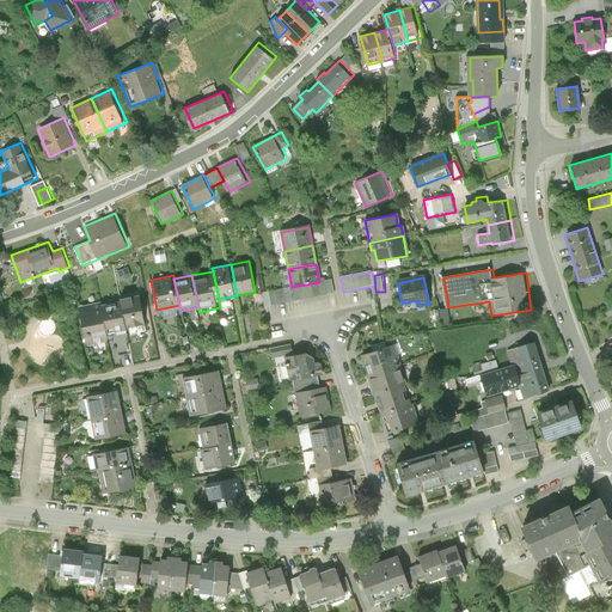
[(292,287),(263,293),(265,307),(336,293),(332,280),(319,282),(292,287)]
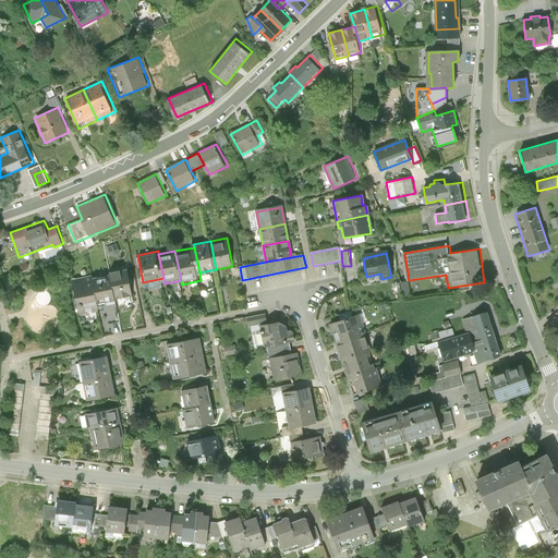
[(128,267),(109,270),(110,274),(114,300),(133,295),(128,267)]
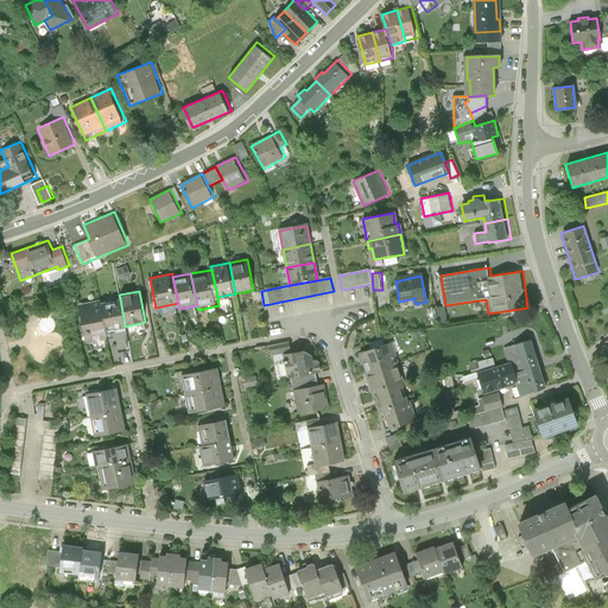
[(125,327),(120,298),(102,302),(107,329),(125,327)]
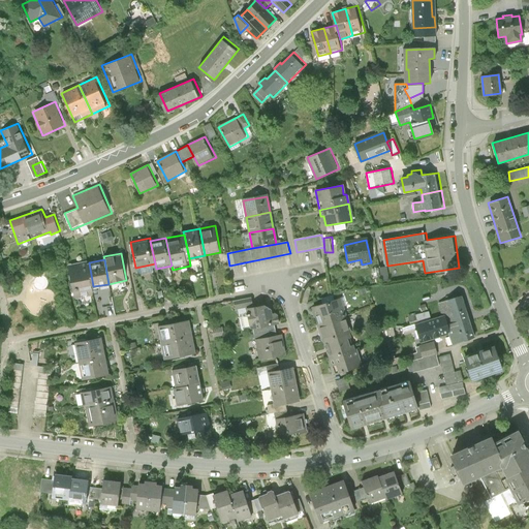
[(93,286),(89,262),(89,260),(68,263),(75,301),(95,297),(93,286)]
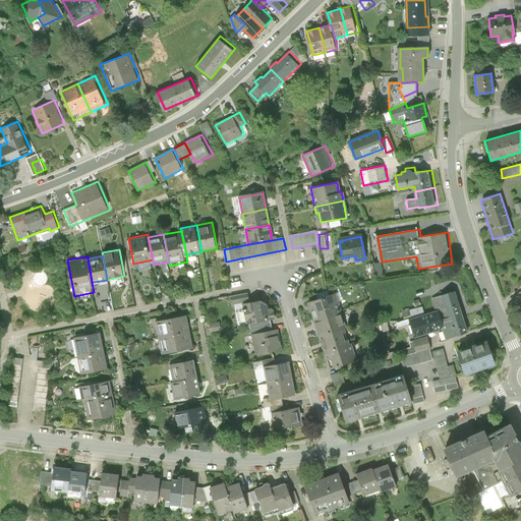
[(432,298),(436,311),(444,330),(447,339),(470,332),(458,290),(432,298)]
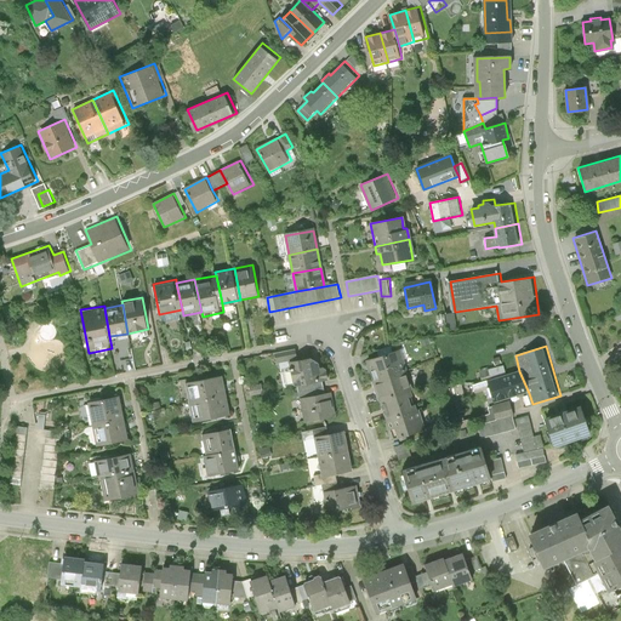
[(368,360),(374,381),(410,370),(404,349),(392,353),(368,360)]
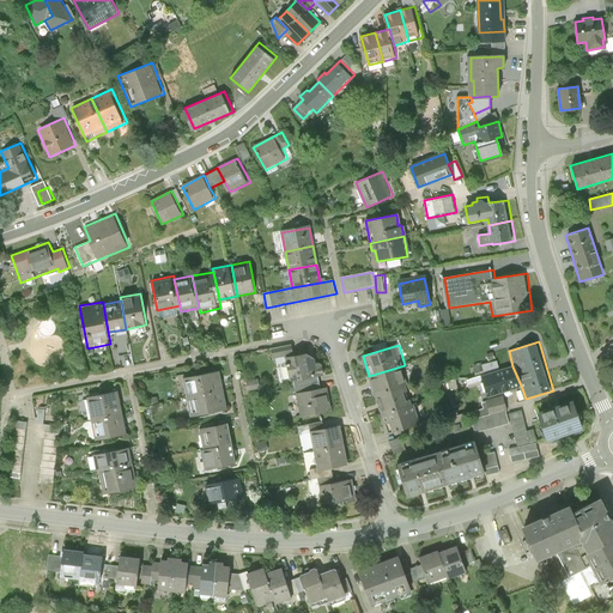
[(291,357),(293,356),(291,346),(271,350),(273,359),(291,357)]
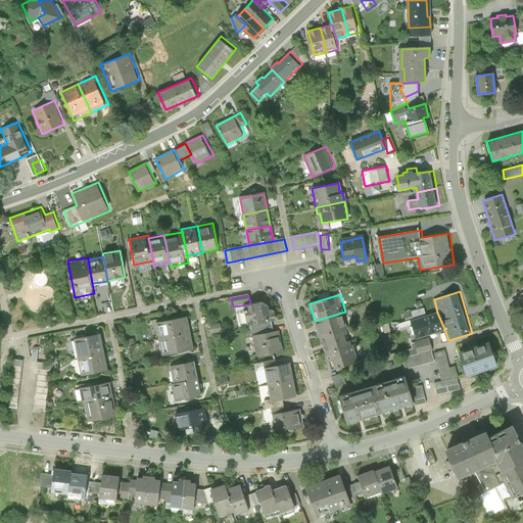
[(250,303),(248,304),(249,310),(245,311),(248,326),(252,326),(252,331),(274,327),(273,322),(278,321),(276,312),(273,310),(270,311),(270,306),(264,301),(250,303)]
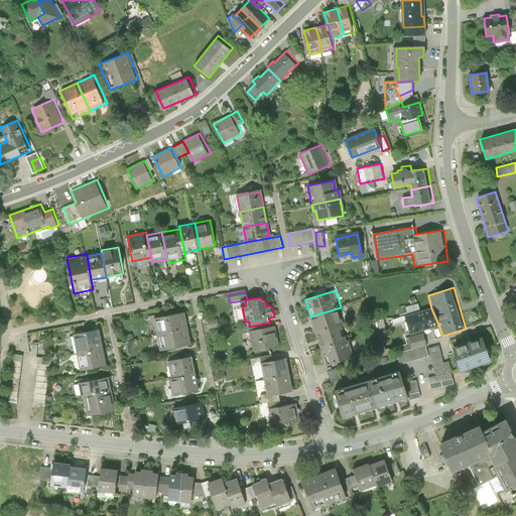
[(310,316),(315,334),(346,325),(341,307),(310,316)]
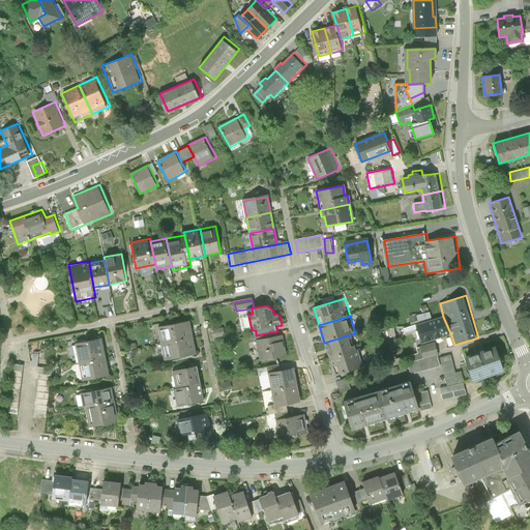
[(435,341),(451,335),(443,317),(416,325),(422,344),(435,341)]
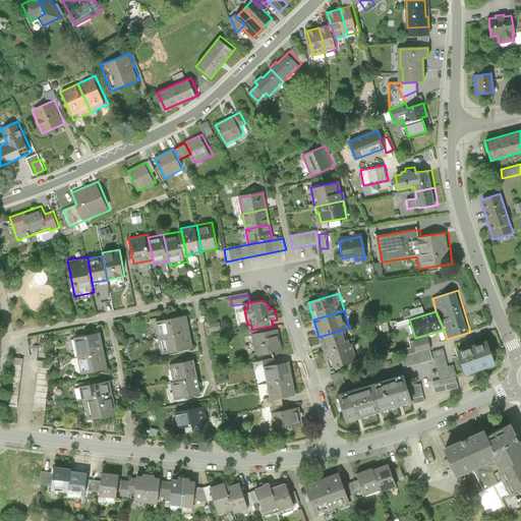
[(158,322),(161,337),(186,333),(184,317),(158,322)]
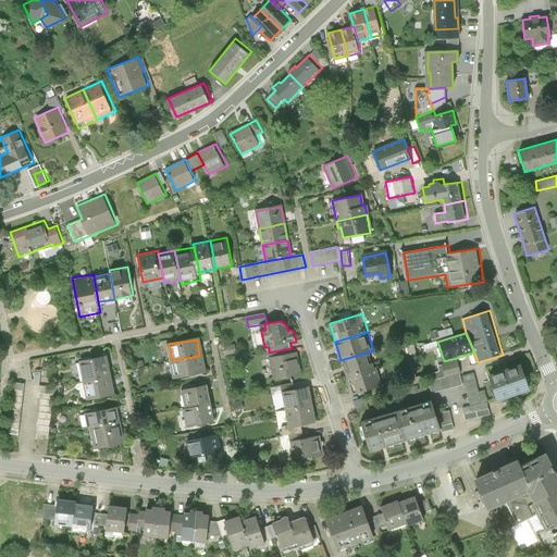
[(341,360),(346,379),(379,369),(373,350),(341,360)]
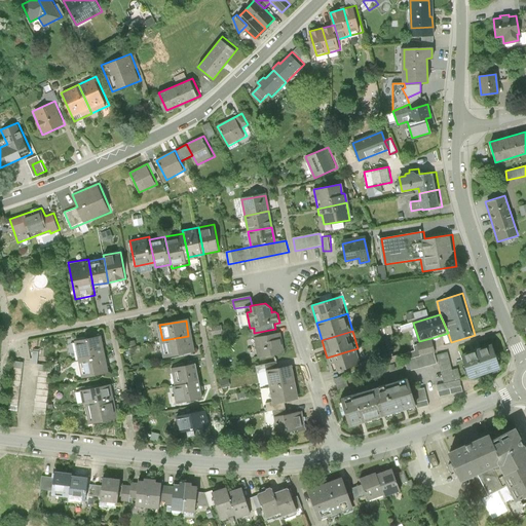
[(282,333),(255,338),(259,359),(285,353),(282,333)]
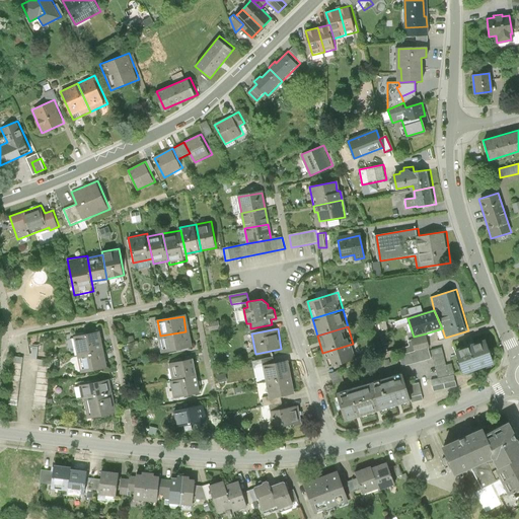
[(74,336),(77,355),(101,350),(97,331),(74,336)]
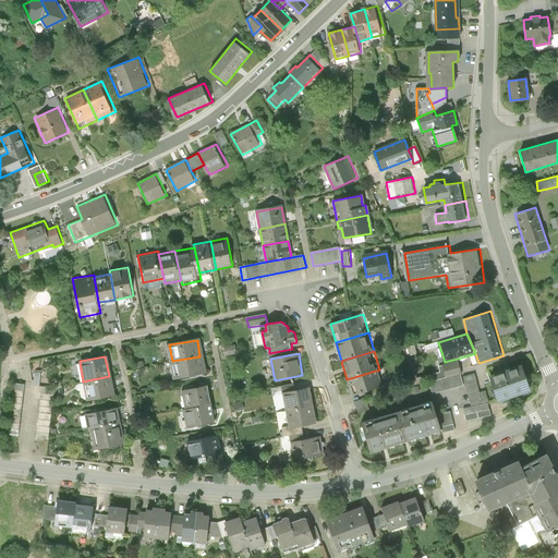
[(203,373),(199,356),(172,361),(176,378),(203,373)]
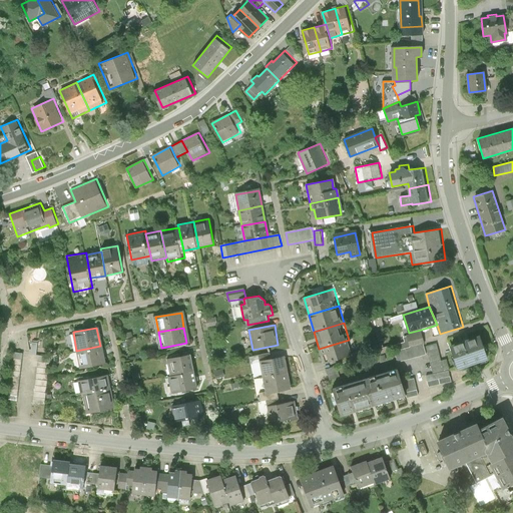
[(425,344),(421,330),(409,333),(406,334),(409,342),(410,348),(425,344)]
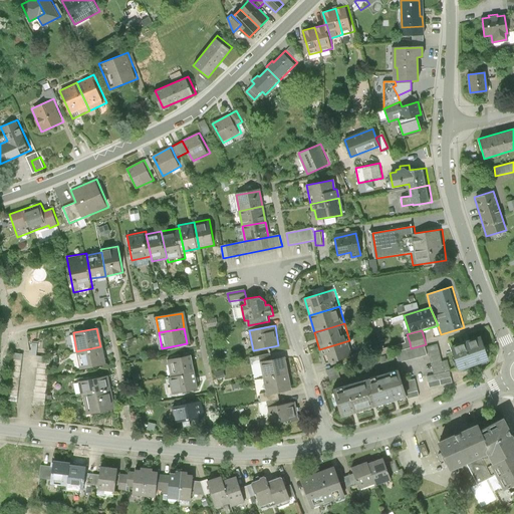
[(486,335),(454,346),(462,370),(494,359),(486,335)]
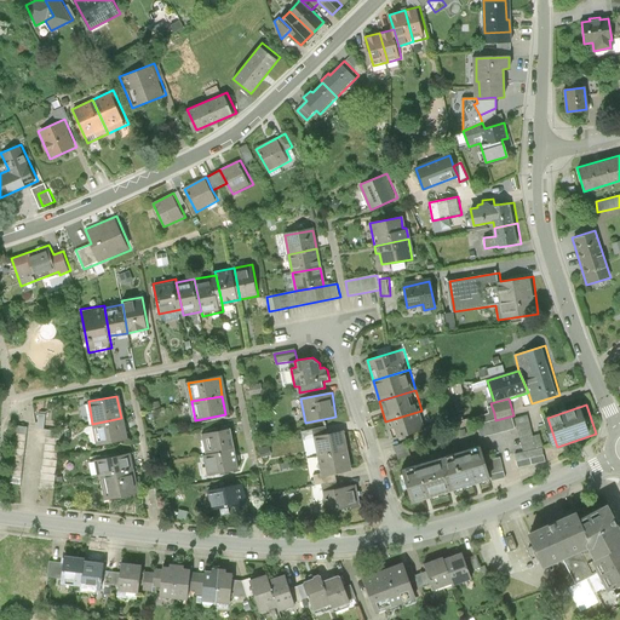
[(428,431),(422,411),(385,422),(391,442),(428,431)]
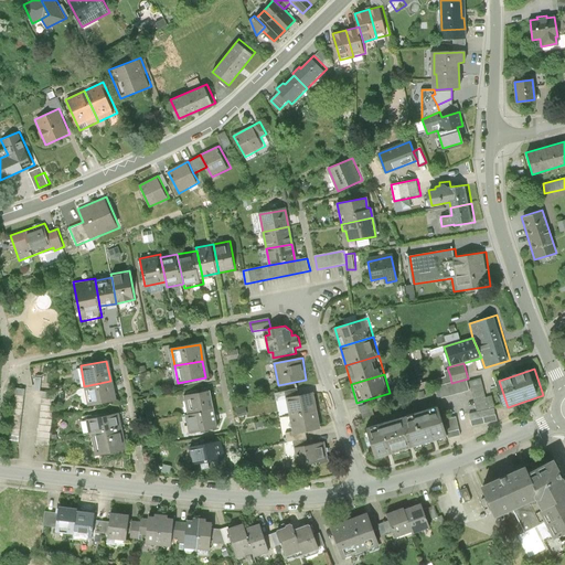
[(450,376),(434,381),(438,400),(470,390),(477,412),(469,414),(471,426),(497,420),(490,398),(483,400),(479,381),(469,383),(468,379),(451,383),(450,376)]
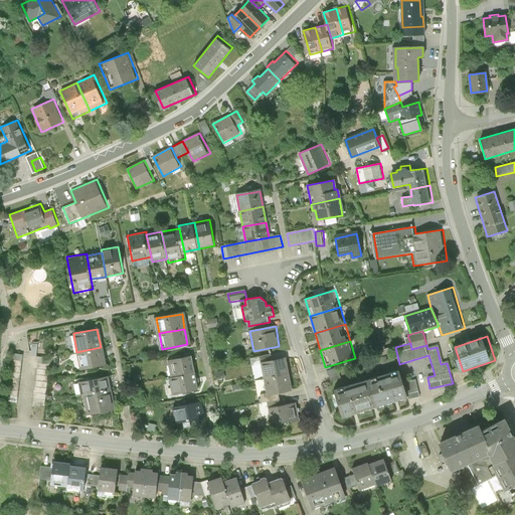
[(104,366),(101,347),(76,352),(80,370),(104,366)]
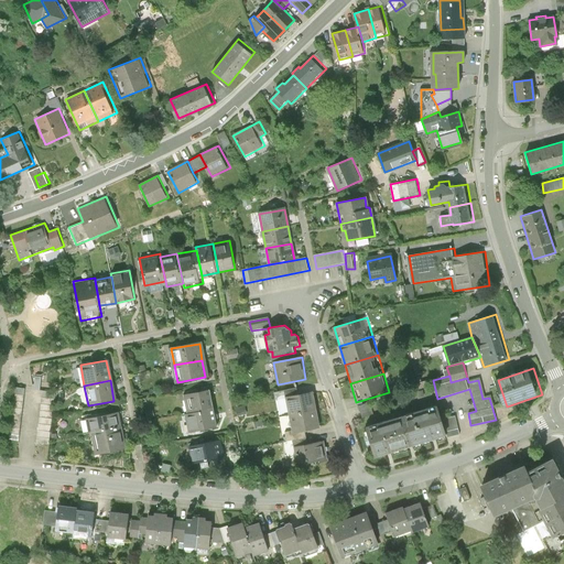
[(25,389),(12,387),(6,440),(20,441),(25,389)]
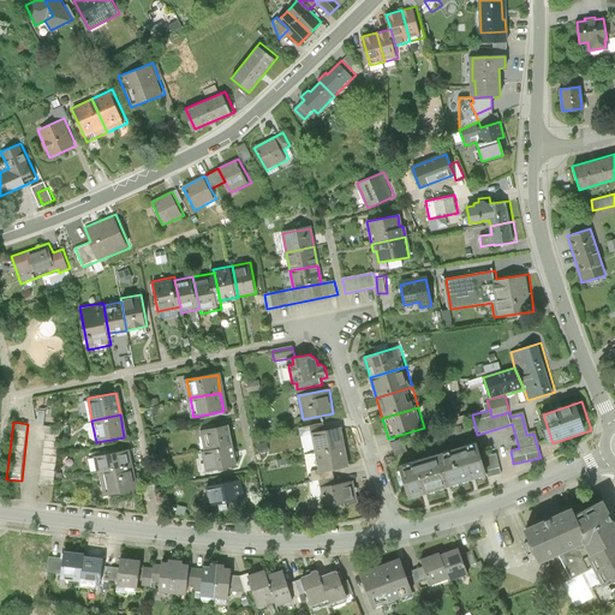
[(204,451),(231,446),(227,425),(199,431),(204,451)]
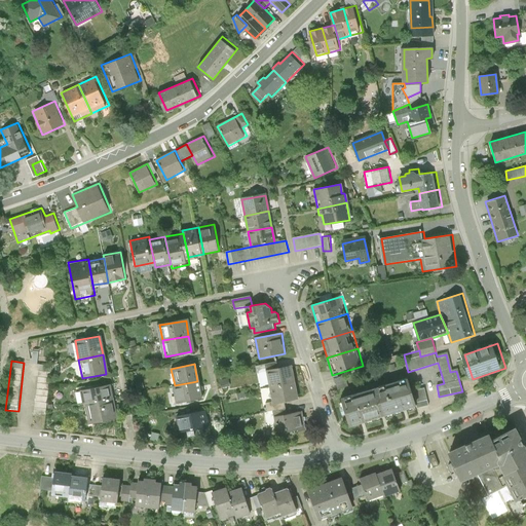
[(52,366),(39,365),(33,413),(46,415),(52,366)]
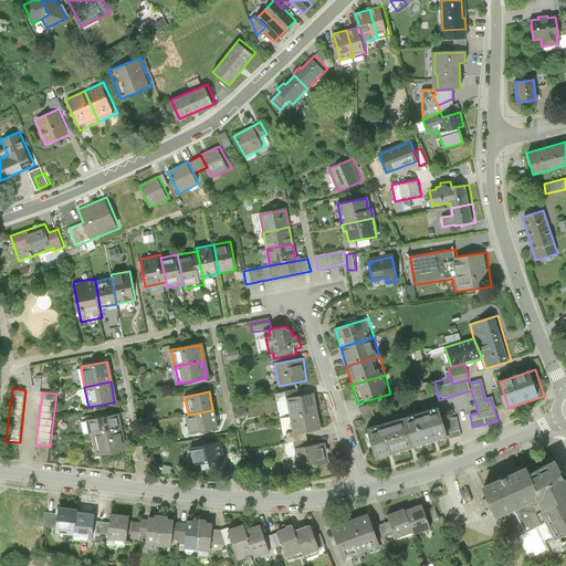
[(291,417),(320,411),(316,392),(297,396),(286,399),(291,417)]
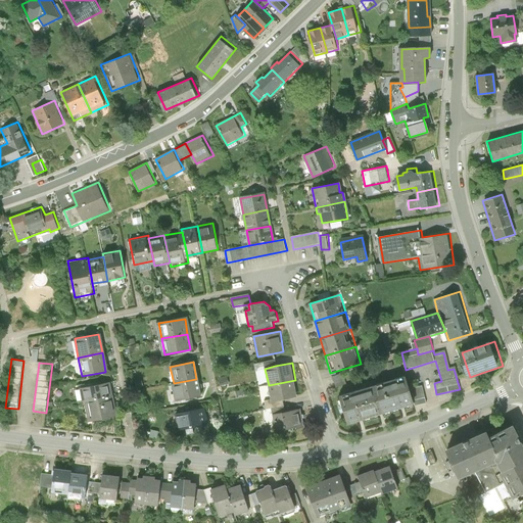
[(343,374),(332,377),(335,389),(346,386),(343,374)]
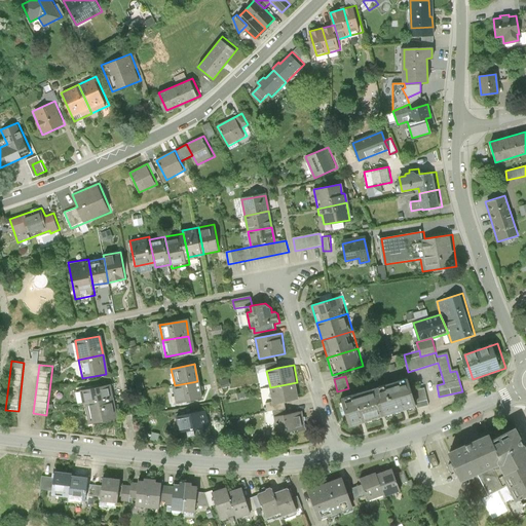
[(385,386),(393,413),(415,406),(408,379),(385,386)]
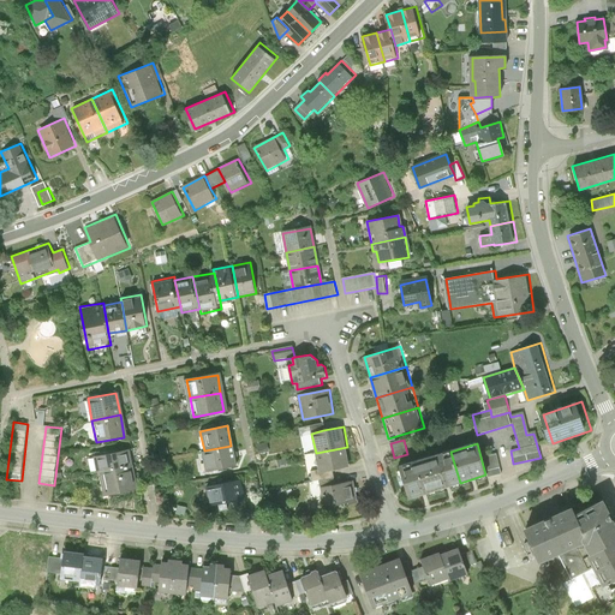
[(231,446),(204,451),(208,471),(236,465),(231,446)]
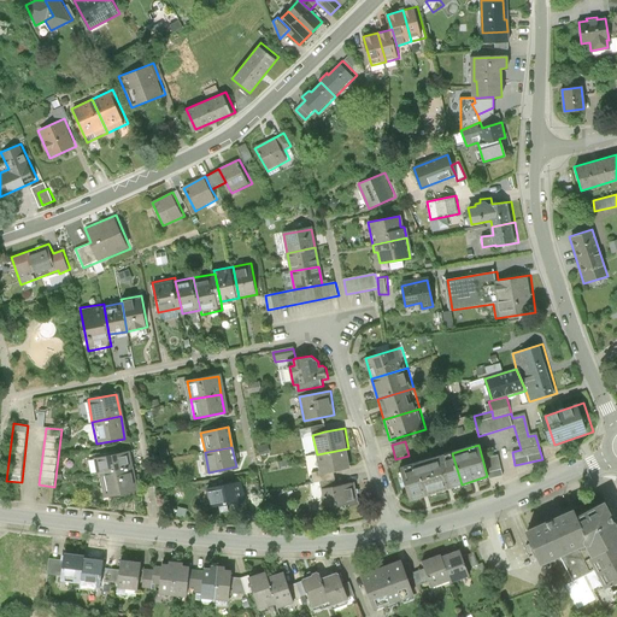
[(348,448),(317,454),(319,472),(321,475),(333,472),(353,469),(348,448)]
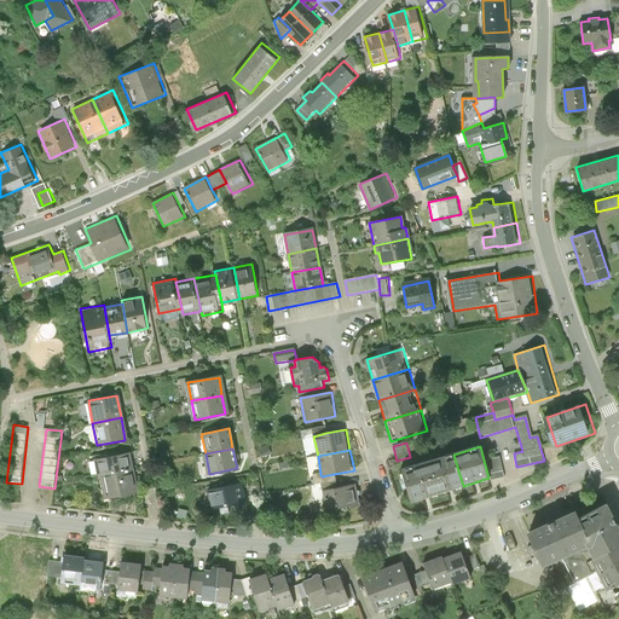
[(427,462),(437,493),(463,486),(453,455),(427,462)]
